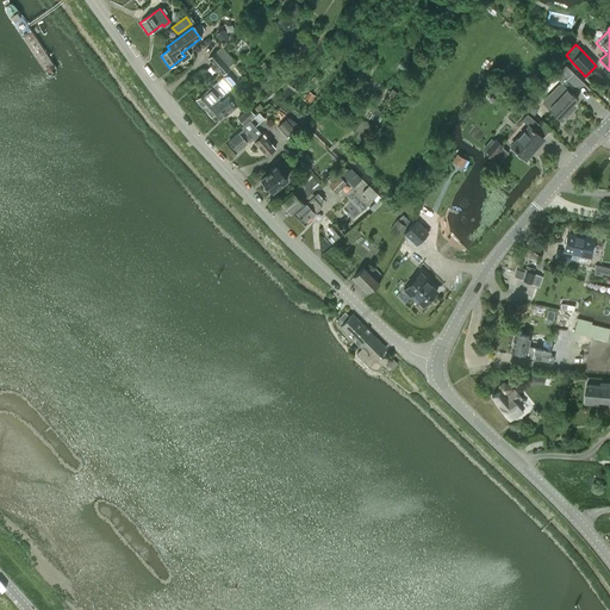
[(219,57),(213,64),(223,75),(230,69),(228,67),(219,57)]
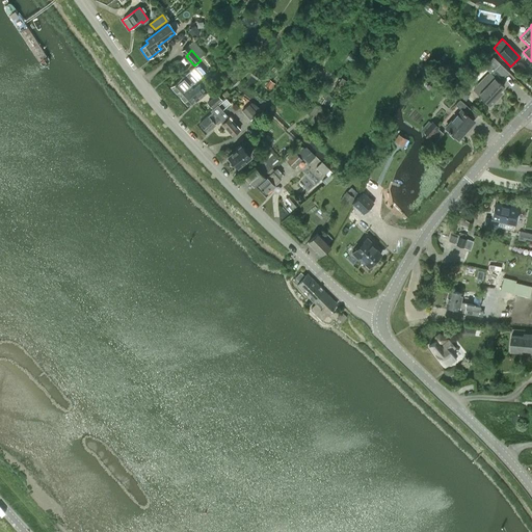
[(484,67),(488,71),(473,88),(490,105),(501,95),(498,92),(504,86),(499,82),(508,73),(499,62),(493,57),(484,67)]
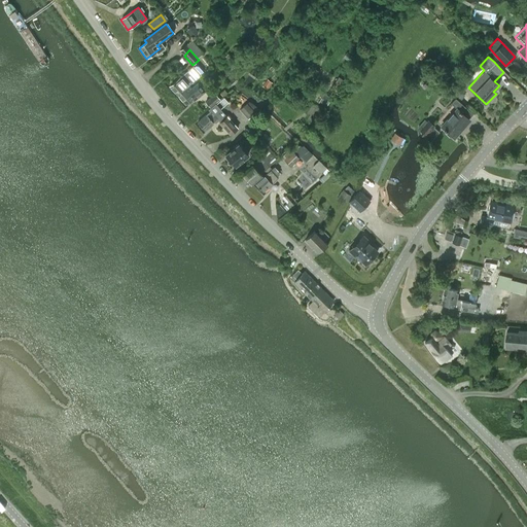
[(169,88),(177,96),(188,85),(201,75),(192,67),(181,77),(180,77),(169,88)]
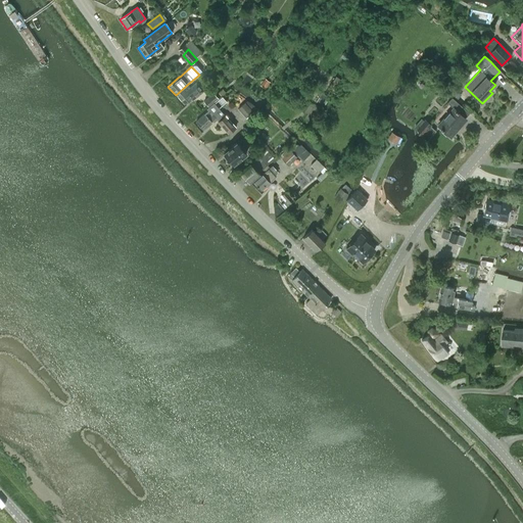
[(187,85),(176,95),(184,105),(191,99),(192,100),(203,90),(196,82),(189,88),(187,85)]
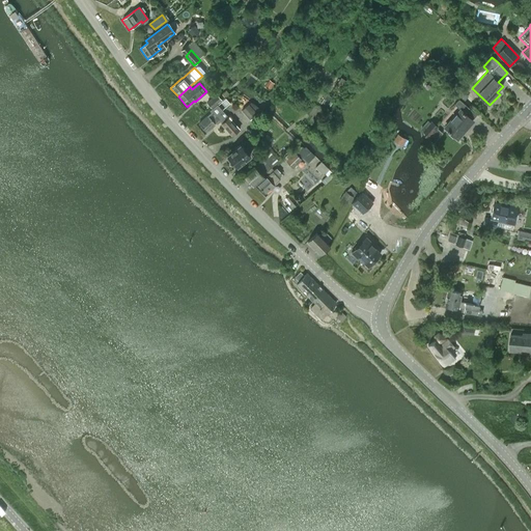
[(464,91),(459,96),(465,101),(468,96),(464,91)]
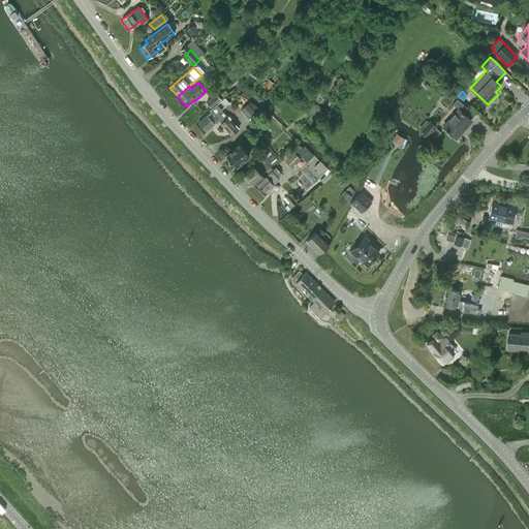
[(211,109),(220,100),(216,95),(207,103),(211,109)]
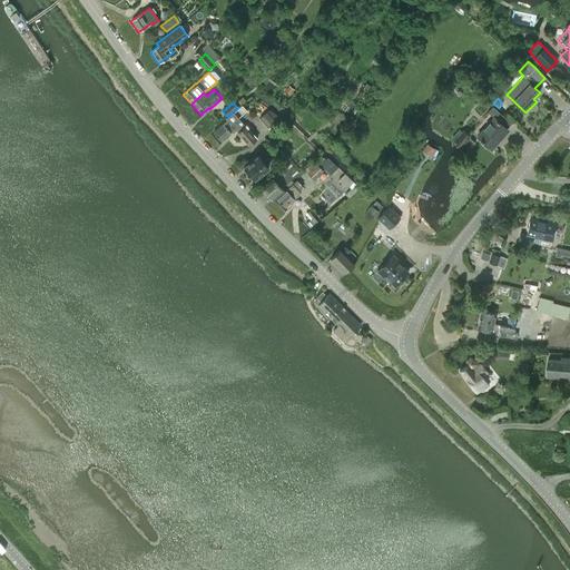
[(498,140),(508,129),(499,121),(503,116),(493,106),(488,111),(494,118),(478,136),(481,138),(480,139),(482,141),(483,140),(492,148),(499,141),(498,140)]
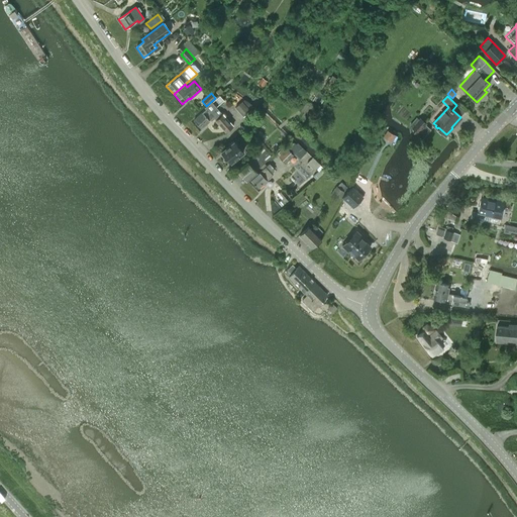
[(254,106),(244,99),(243,100),(241,101),(234,107),(243,117),(254,106)]
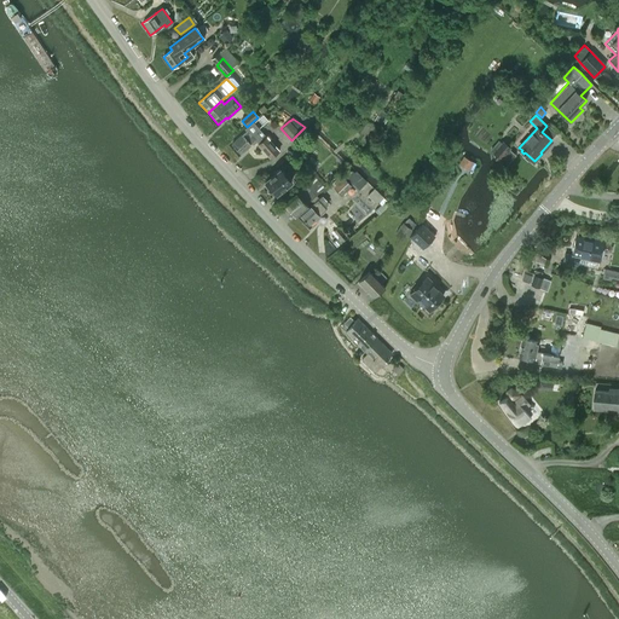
[(231,145),(239,155),(255,142),(271,160),(279,152),(267,138),(266,139),(259,131),(260,131),(253,122),(246,131),(247,132),(231,145)]
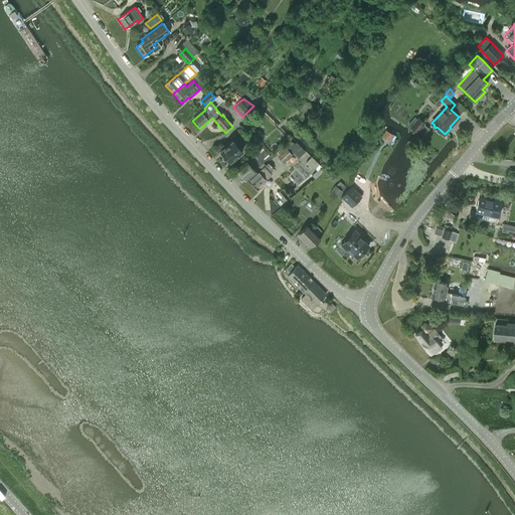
[(420,139),(430,129),(424,124),(425,123),(418,117),(417,119),(414,117),(407,125),(409,127),(408,128),(420,139)]
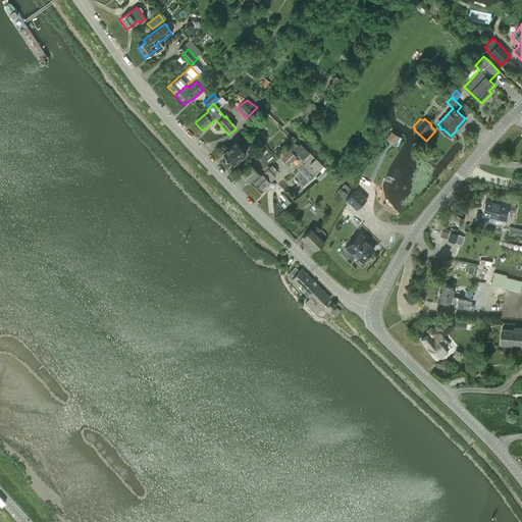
[(390,132),(385,140),(393,144),(394,142),(396,143),(399,137),(390,132)]
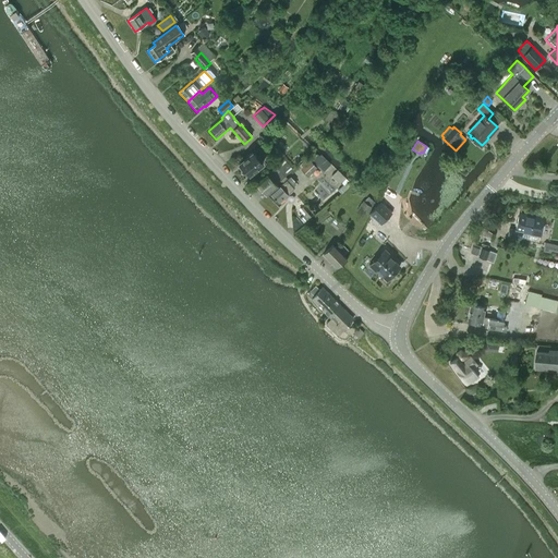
[(311,153),(298,166),(301,170),(307,176),(317,167),(323,172),(329,165),(330,164),(325,158),(322,160),(316,155),(313,150),(311,153)]
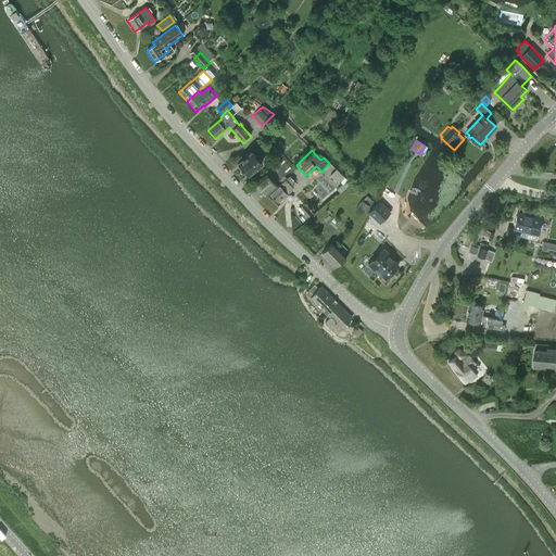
[(237,164),(248,176),(262,163),(251,151),(237,164)]
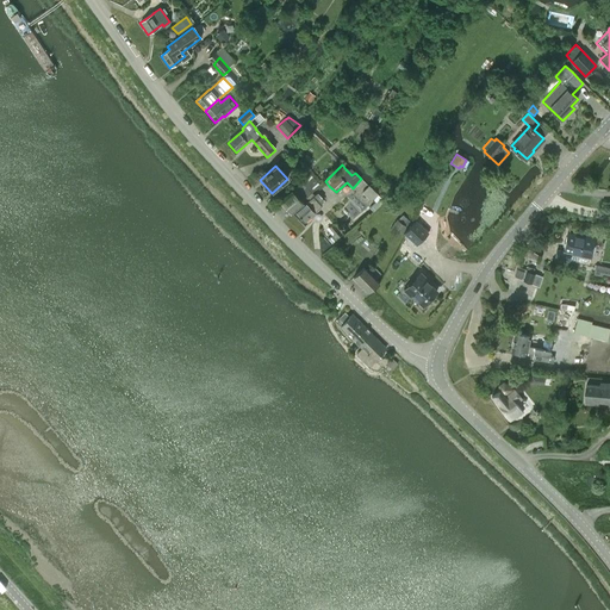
[(302,182),(280,203),(291,215),(306,200),(305,199),(312,192),(321,185),(310,174),(302,182)]
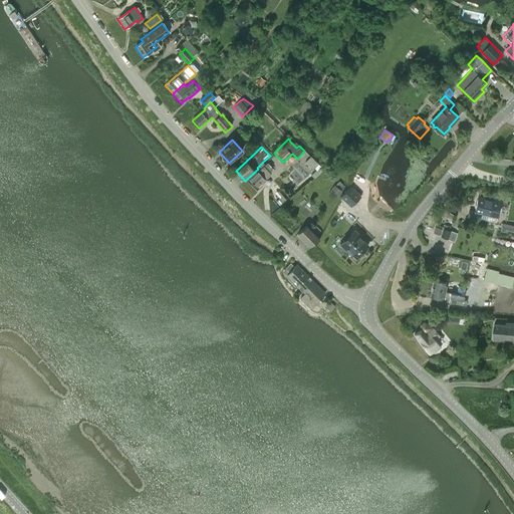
[(309,158),(305,162),(312,170),(314,168),(318,164),(310,157),(309,158)]
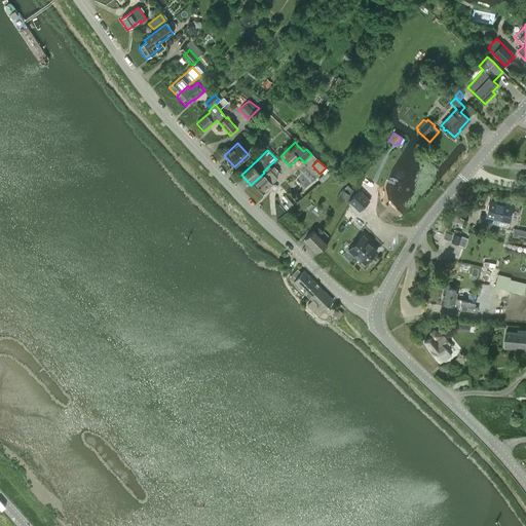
[(262,192),(277,179),(276,178),(277,178),(278,171),(273,166),(269,171),(270,171),(255,185),(262,192)]
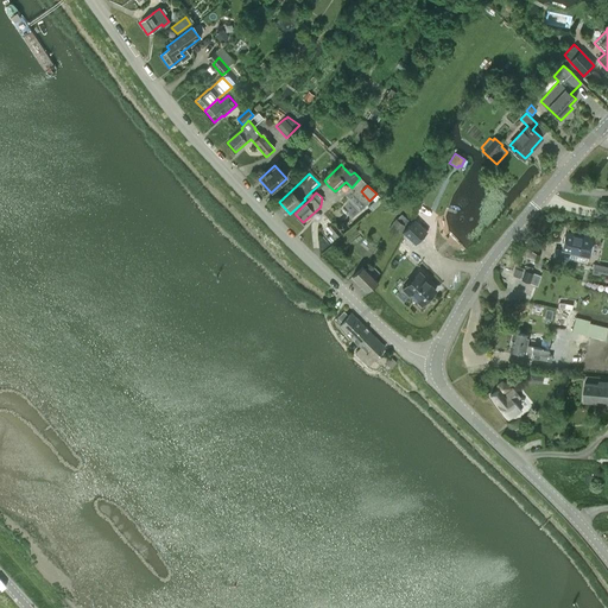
[(374,201),(367,207),(372,211),(379,204),(379,203),(380,203),(382,200),(379,197),(379,196),(374,201)]
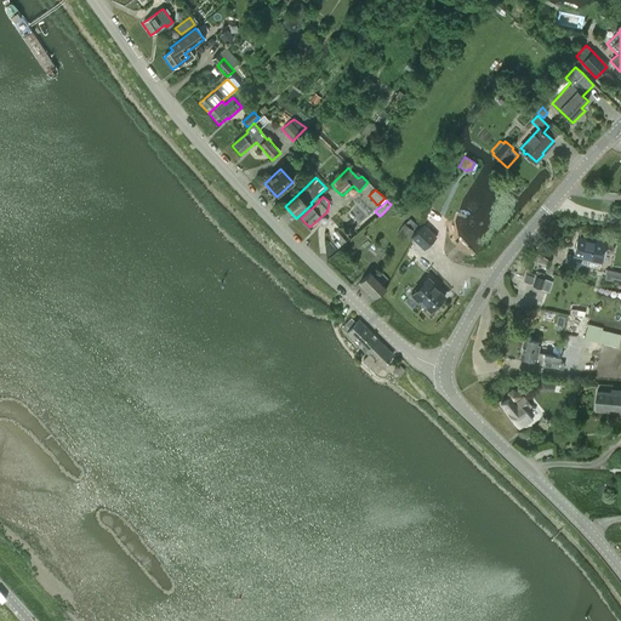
[(404,223),(397,233),(406,240),(417,224),(409,218),(405,223),(404,223)]
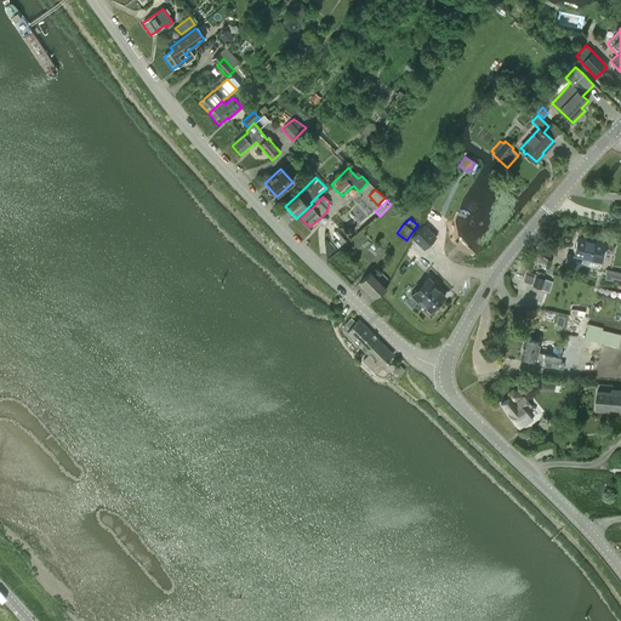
[(411,237),(411,238),(423,249),(436,237),(423,224),(411,237)]
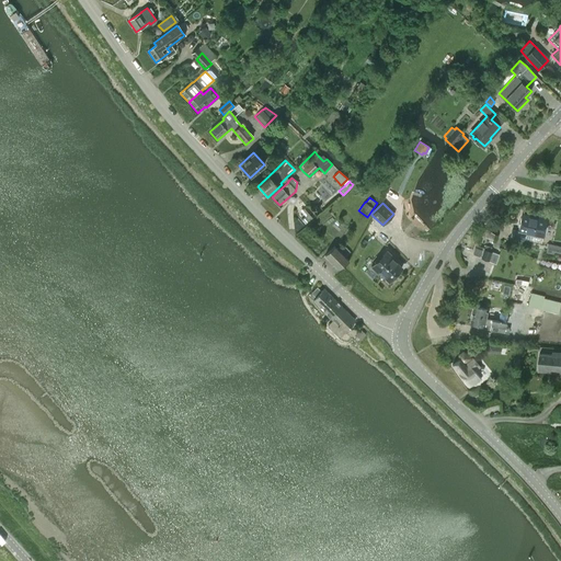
[(301,208),(295,214),(305,225),(311,219),(302,209),(301,208)]
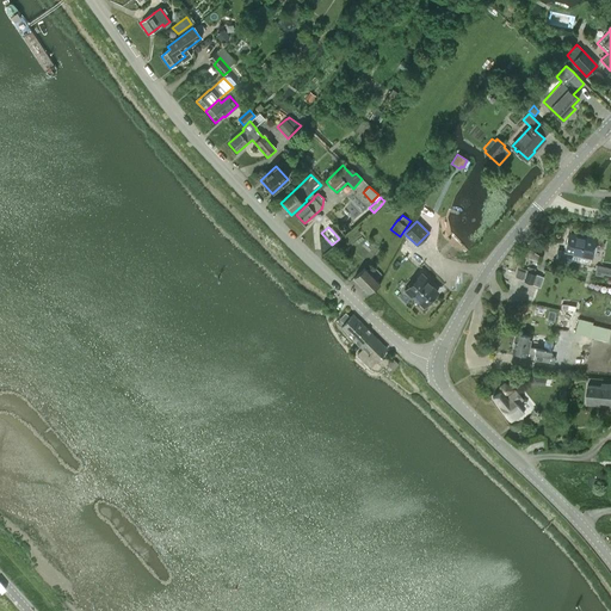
[(557,251),(556,258),(571,260),(588,264),(591,257),(592,258),(593,248),(599,250),(600,250),(602,248),(603,248),(603,247),(604,247),(604,246),(604,245),(604,244),(604,242),(603,241),(602,241),(602,240),(596,239),(568,233),(565,252),(557,251)]
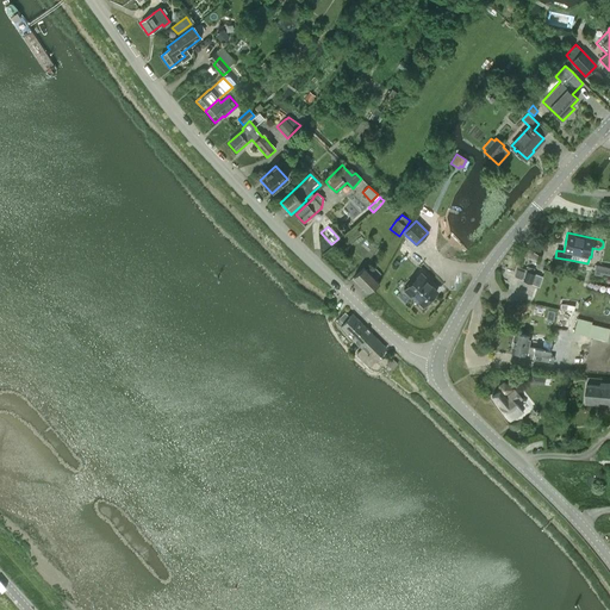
[(520,267),(520,269),(523,271),(524,272),(522,280),(539,285),(541,277),(540,277),(541,271),(541,269),(535,267),(536,263),(527,260),(524,260),(522,259),(520,267)]
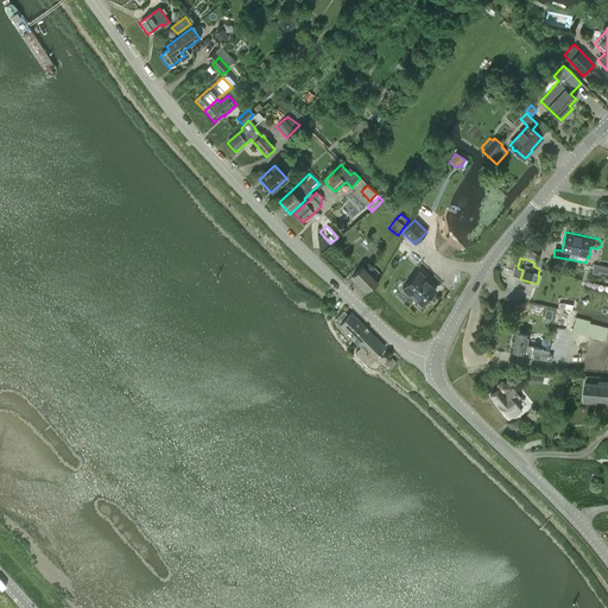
[(607,266),(594,264),(591,274),(600,276),(601,273),(607,274),(607,266)]
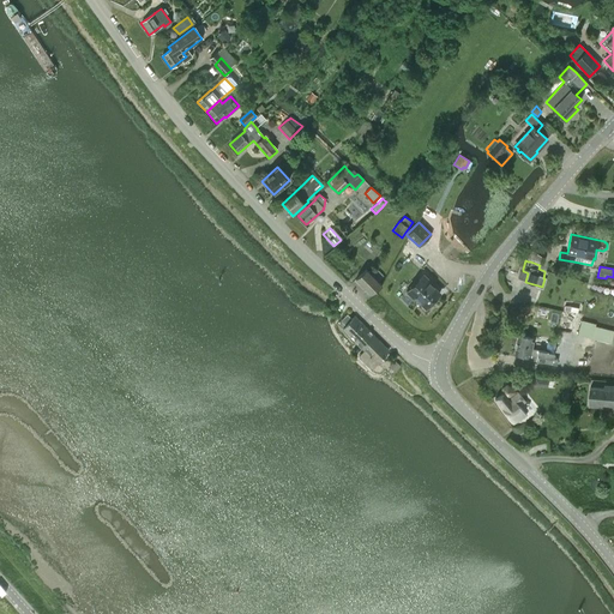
[(356,281),(371,296),(381,286),(366,270),(356,281)]
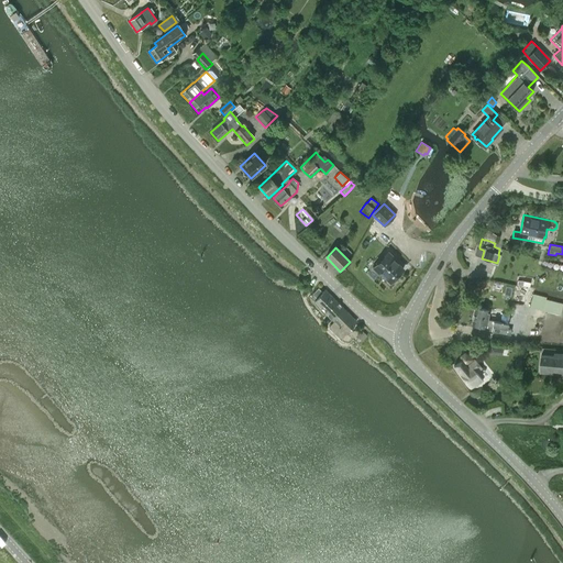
[(390,283),(404,269),(394,260),(395,258),(388,253),(373,268),(379,275),(381,274),(390,283)]
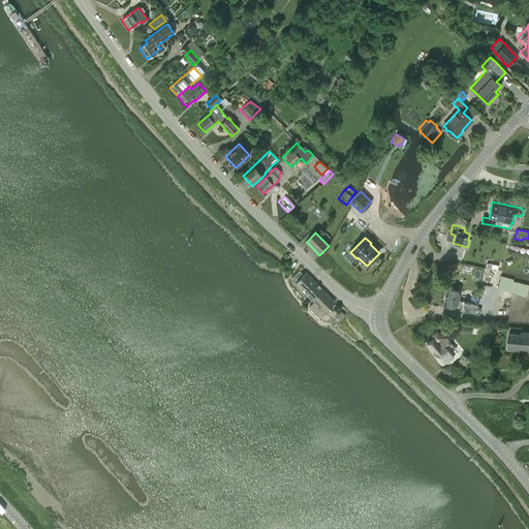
[(291,279),(312,300),(322,290),(306,273),(303,275),(300,272),(291,279)]
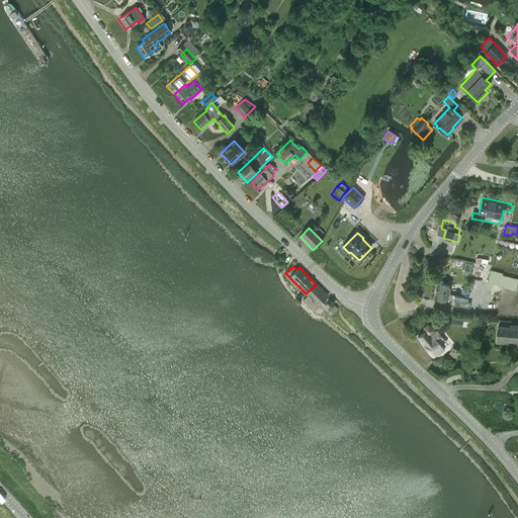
[(516,289),(516,286),(517,286),(517,275),(512,274),(511,277),(502,275),(503,273),(491,270),(488,282),(516,289)]
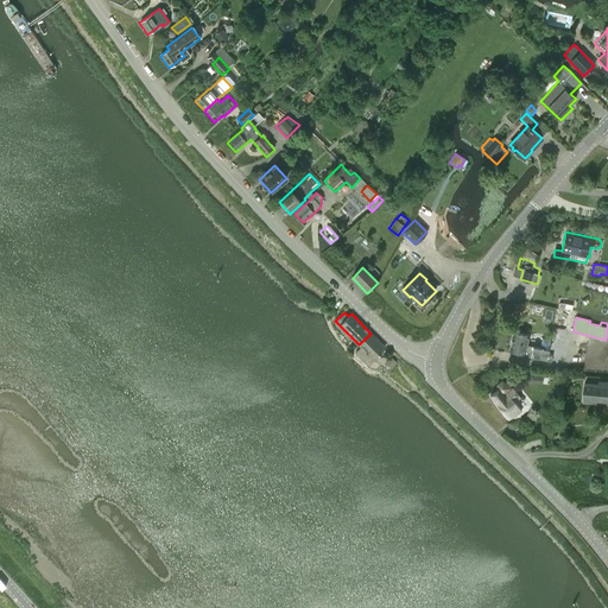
[(531,358),(545,360),(551,361),(552,355),(546,354),(548,348),(550,339),(542,337),(540,347),(526,344),(529,334),(513,331),(510,350),(521,353),(521,355),(531,356),(531,358)]
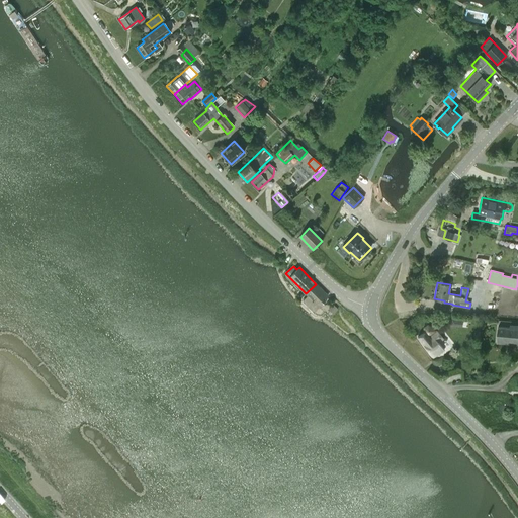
[(313,311),(328,296),(316,284),(306,293),(306,294),(304,296),(305,298),(303,300),(313,311)]
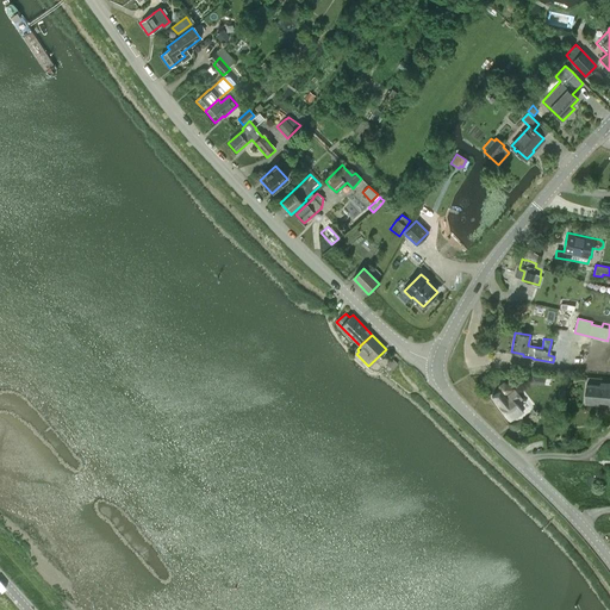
[(510,422),(523,412),(516,403),(522,399),(514,388),(512,390),(509,385),(503,383),(499,386),(499,391),(491,397),(510,422)]
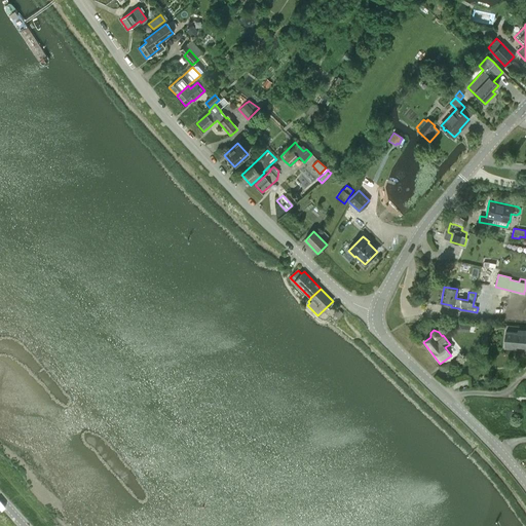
[(513,345),(525,346),(525,330),(525,331),(524,333),(505,331),(504,347),(513,348),(513,345)]
